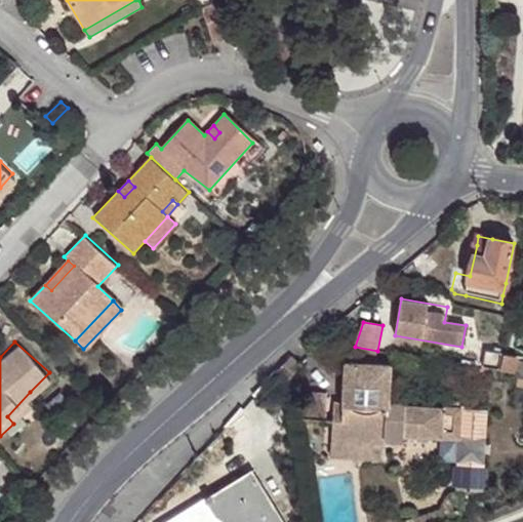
[(377,351),(355,347),(355,363),(377,364),(377,351)]
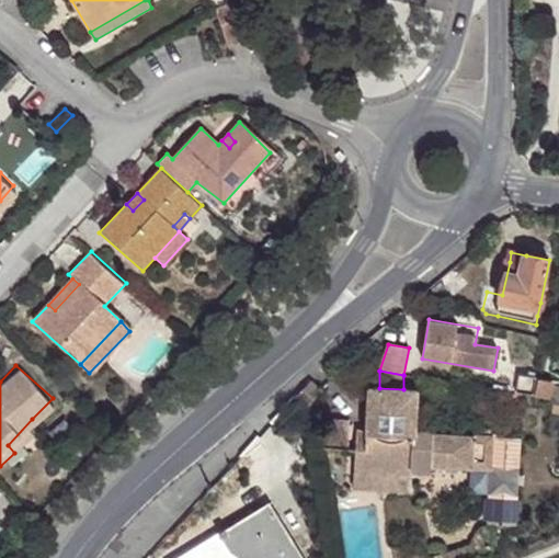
[(517,393),(524,396),(536,397),(539,379),(521,375),(517,393)]
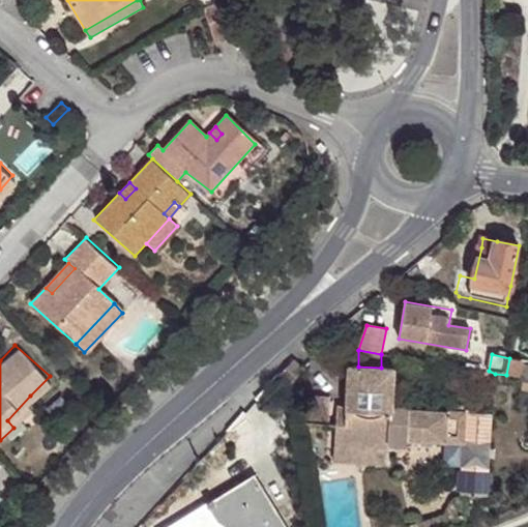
[(509,358),(506,375),(519,377),(521,366),(522,361),(509,358)]
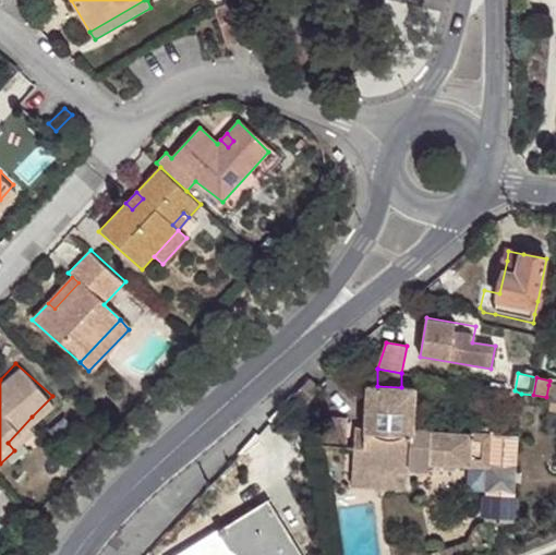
[(555,387),(548,385),(546,397),(554,398),(555,398),(555,387)]
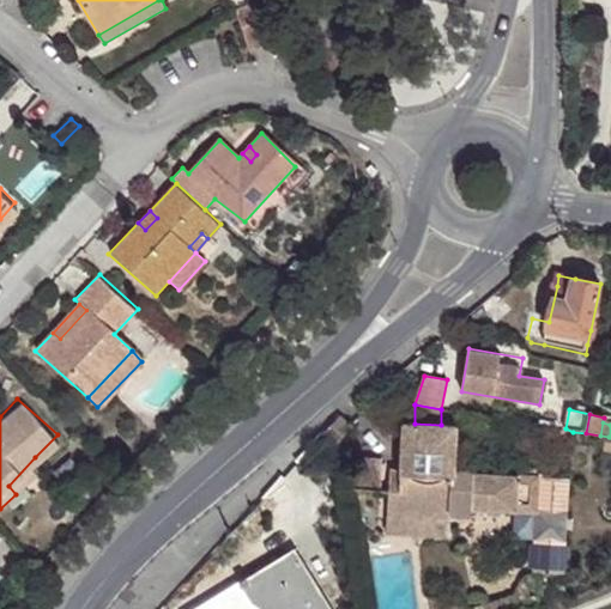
[(441,425),(415,424),(406,424),(404,474),(451,476),(454,476),(454,473),(457,426),(441,425)]
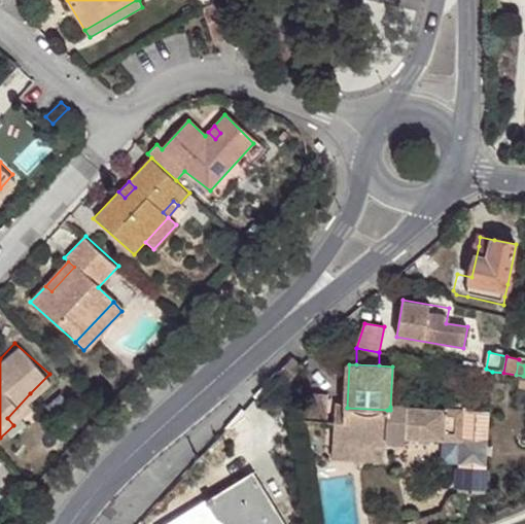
[(486,369),(466,367),(464,377),(490,381),(492,372),(486,369)]
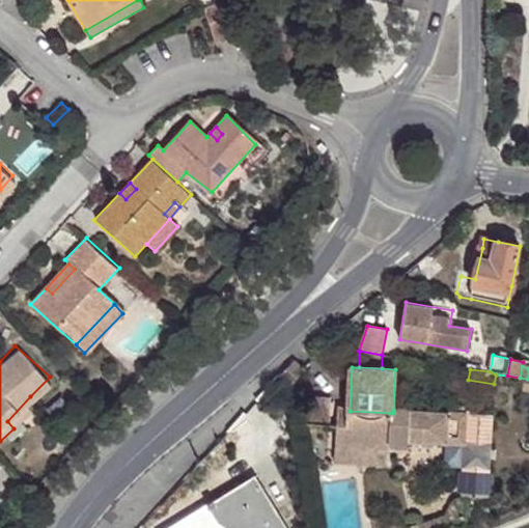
[(7,421),(14,428),(36,403),(30,396),(7,421)]
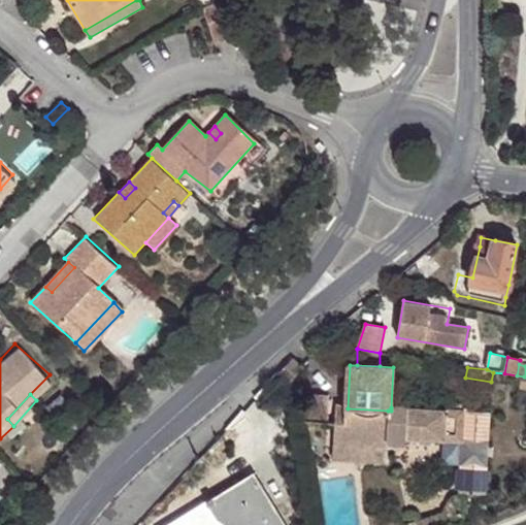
[(309,395),(307,422),(331,423),(333,397),(309,395)]
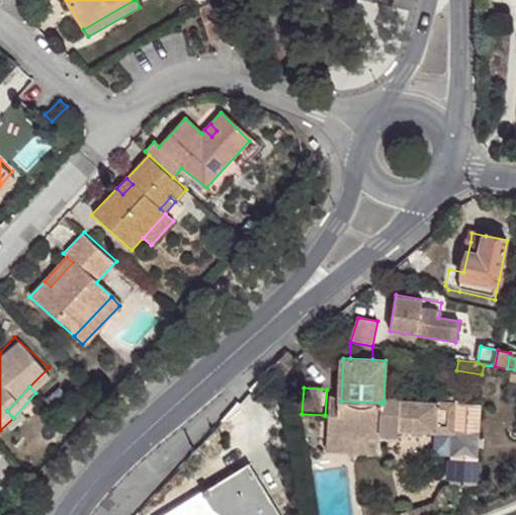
[(380,403),(341,401),(333,401),(332,417),(342,418),(340,439),(384,442),(385,433),(403,434),(403,429),(404,401),(401,400),(401,404),(383,403),(380,403)]
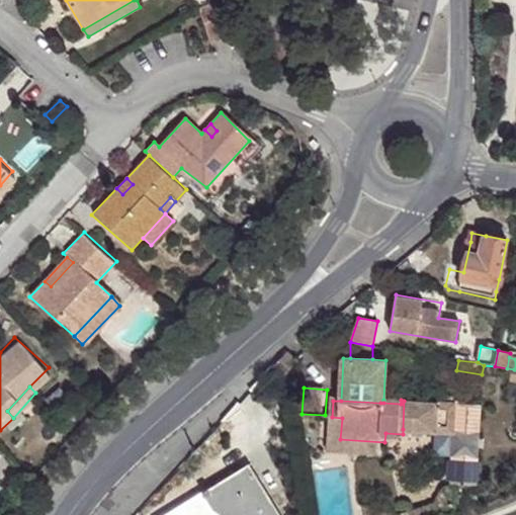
[(458,405),(404,401),(403,429),(423,430),(423,424),(457,426),(458,405)]
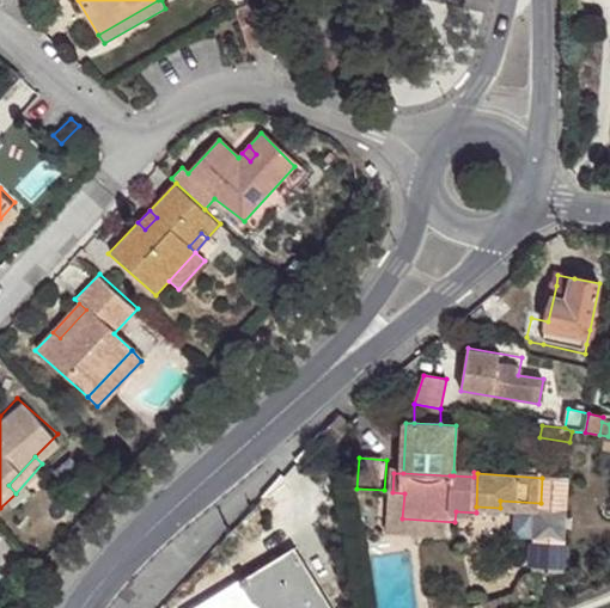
[(540,510),(537,572),(568,575),(574,479),(542,478),(541,503),(540,510)]
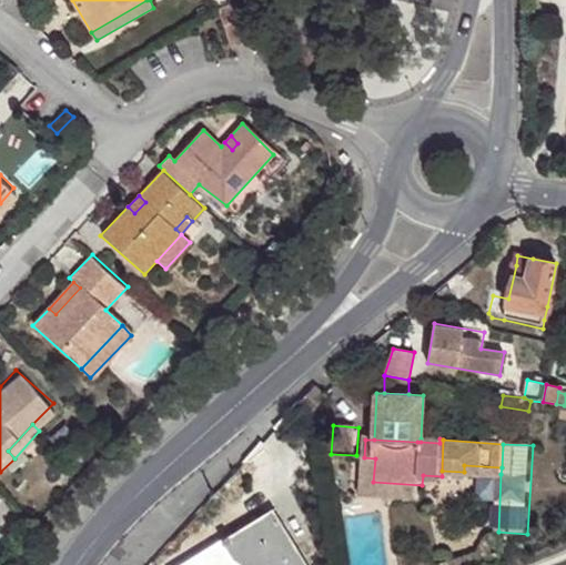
[(421,504),(422,485),(373,482),(375,458),(364,457),(362,500),(421,504)]
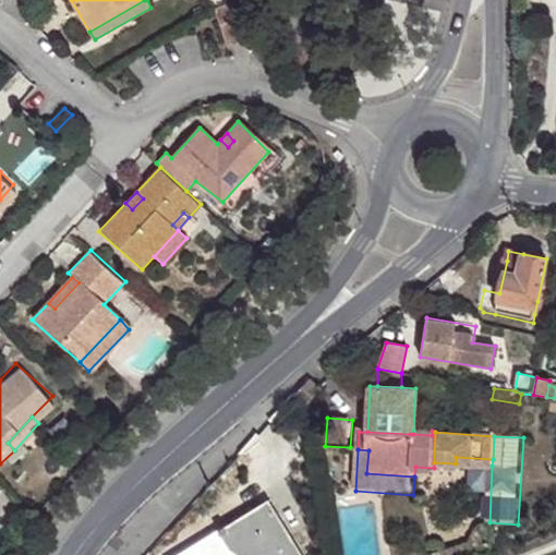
[(456,457),(456,463),(492,466),(493,459),(456,457)]
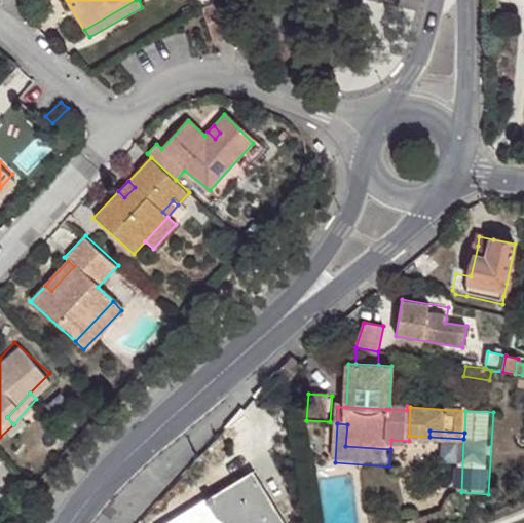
[(276,522),(263,499),(267,496),(254,475),(216,496),(216,495),(207,499),(208,503),(210,502),(219,518),(226,522),(276,522)]
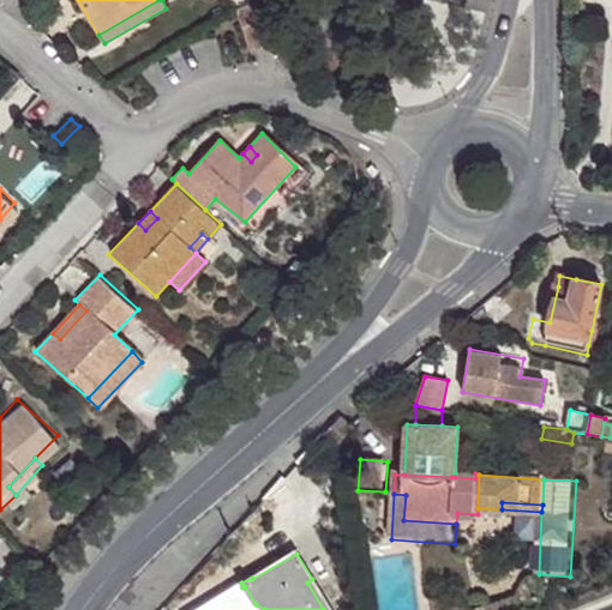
[(517,609),(526,607),(540,583),(538,578),(529,584),(526,587),(521,597),(507,603),(490,609),(517,609)]
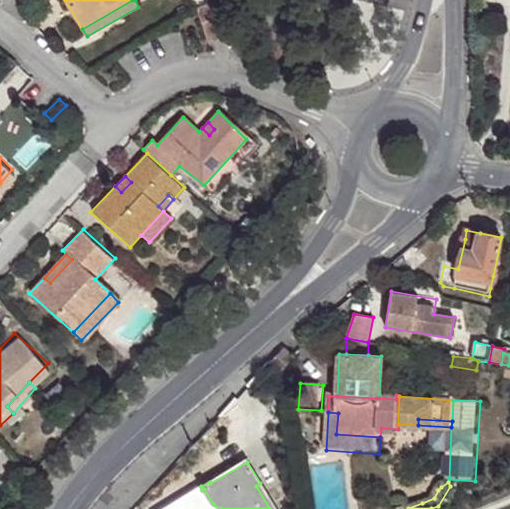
[(274,508),(260,483),(256,486),(269,508),(274,508)]
